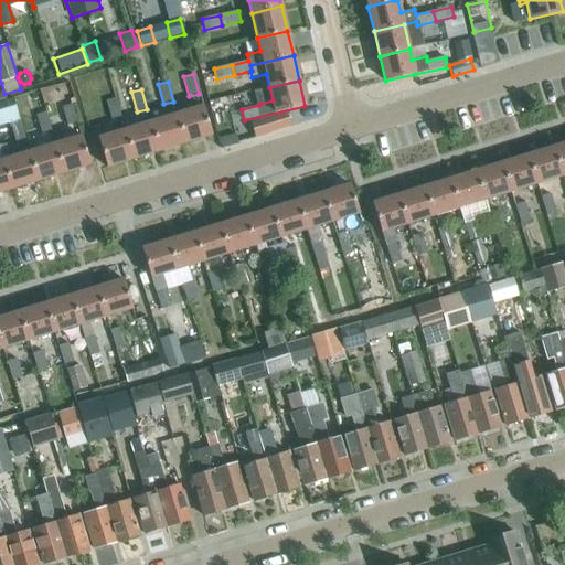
[(121,117),(116,97),(106,100),(110,119),(121,117)]
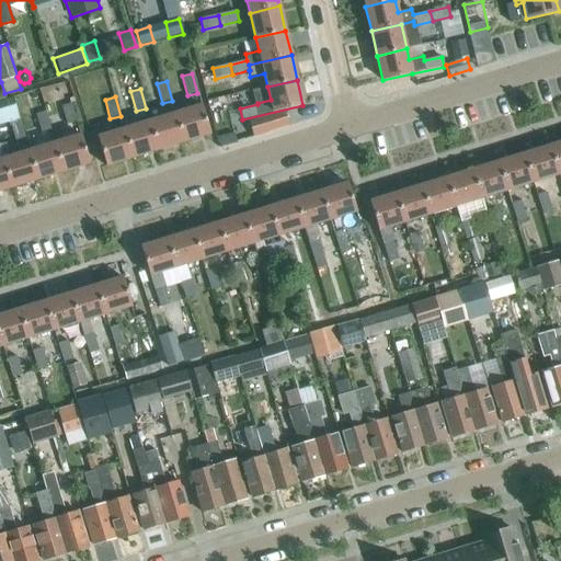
[(14,99),(0,103),(0,123),(10,121),(20,118),(14,99)]
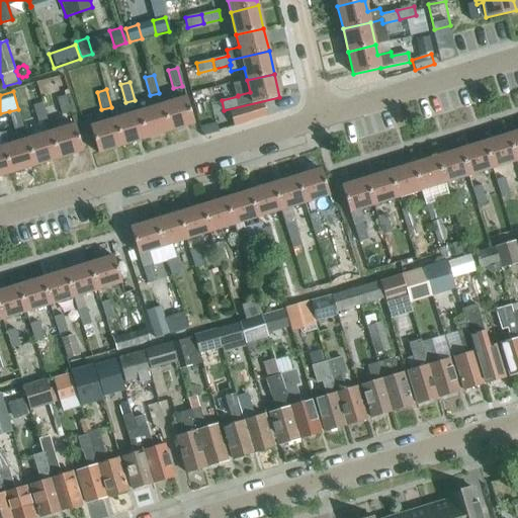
[(71,112),(66,95),(57,97),(61,115),(71,112)]
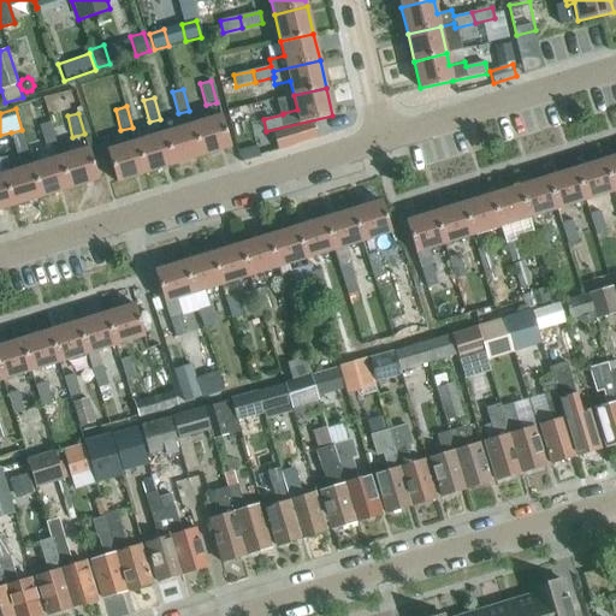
[(221,116),(193,124),(202,157),(231,147),(221,116)]
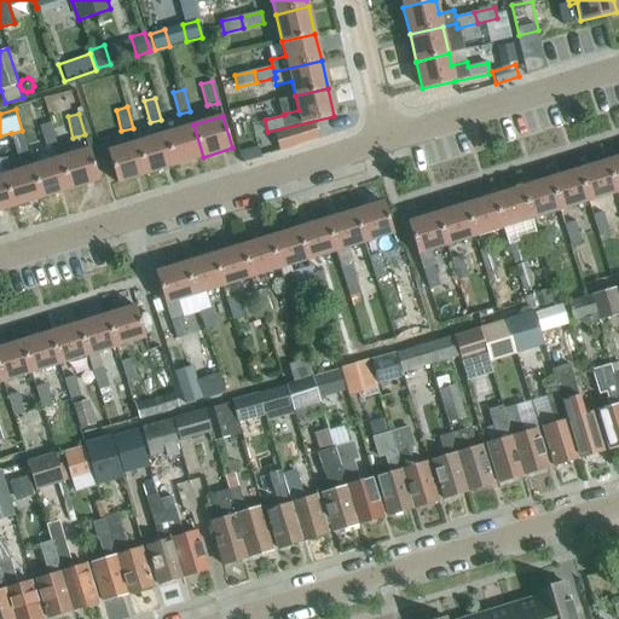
[(318,139),(312,121),(276,132),(281,150),(318,139)]
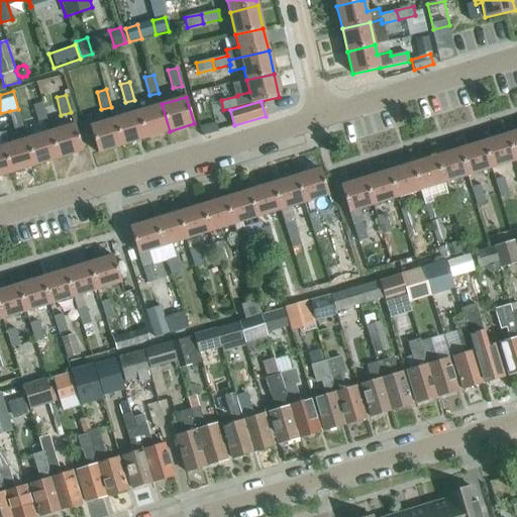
[(47,119),(42,102),(32,104),(38,122),(47,119)]
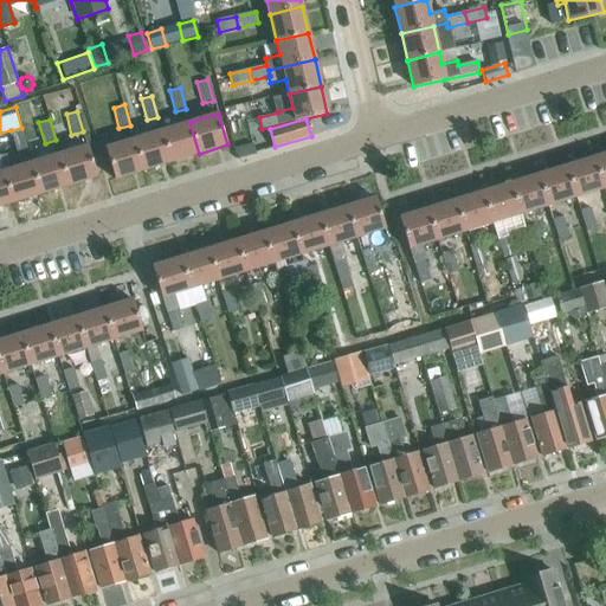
[(199,154),(189,122),(161,130),(171,162),(199,154)]
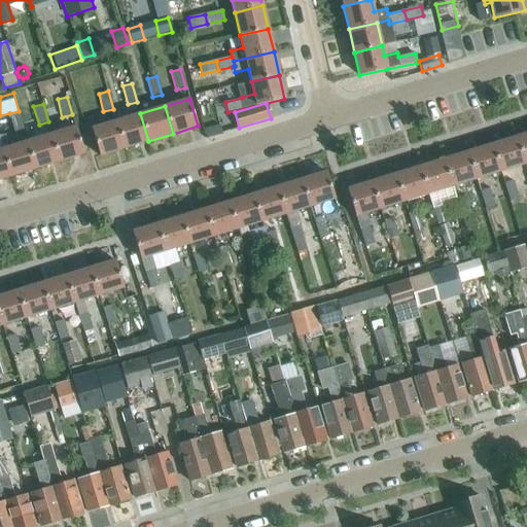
[(24,130),(19,111),(9,113),(14,132),(24,130)]
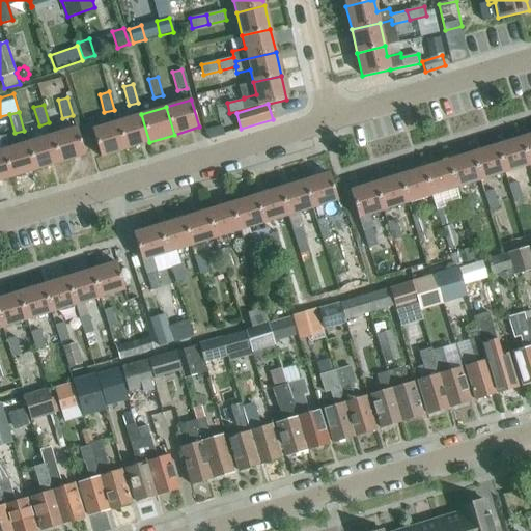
[(149,142),(141,114),(117,121),(126,149),(149,142)]
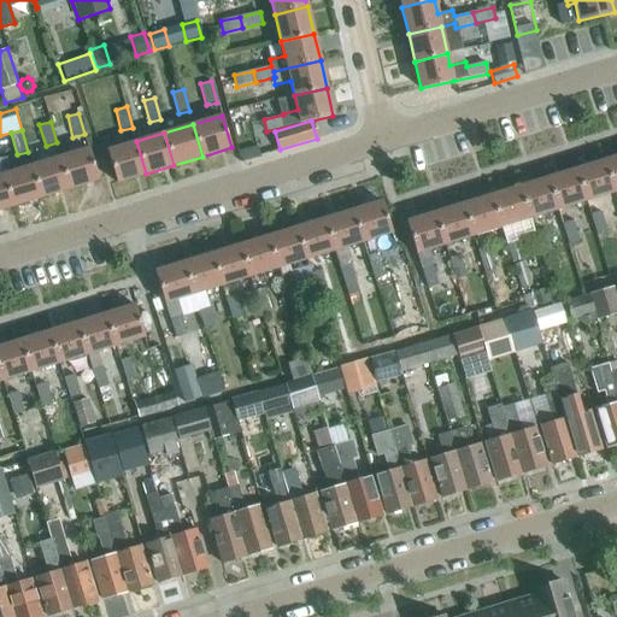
[(146,174),(136,141),(107,151),(117,182),(146,174)]
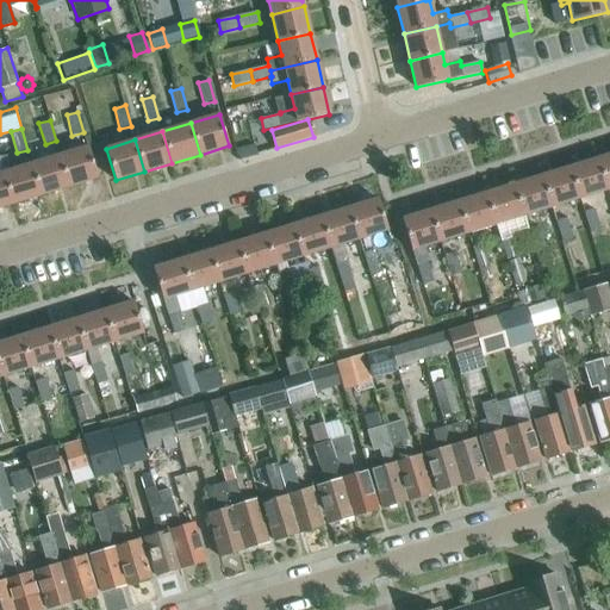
[(87,147),(58,155),(69,187),(98,178),(87,147)]
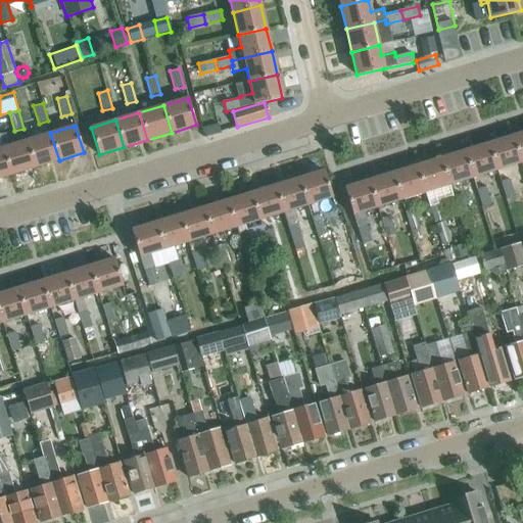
[(522,161),(522,132),(513,136),(521,162),(522,161)]
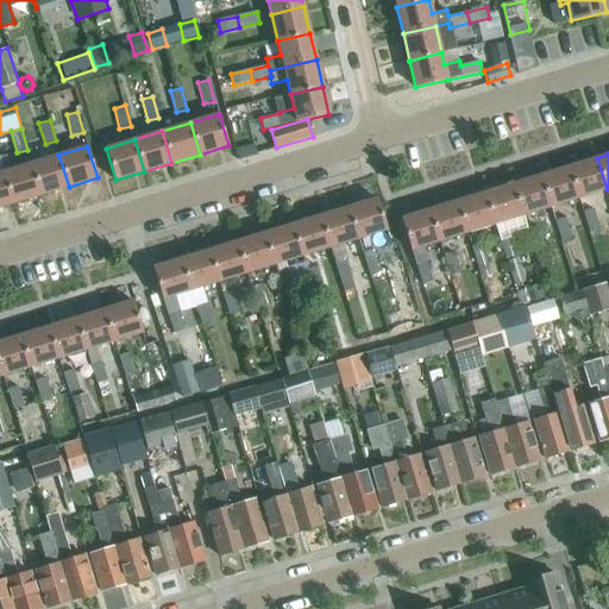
[(69,187),(58,155),(31,163),(41,195),(69,187)]
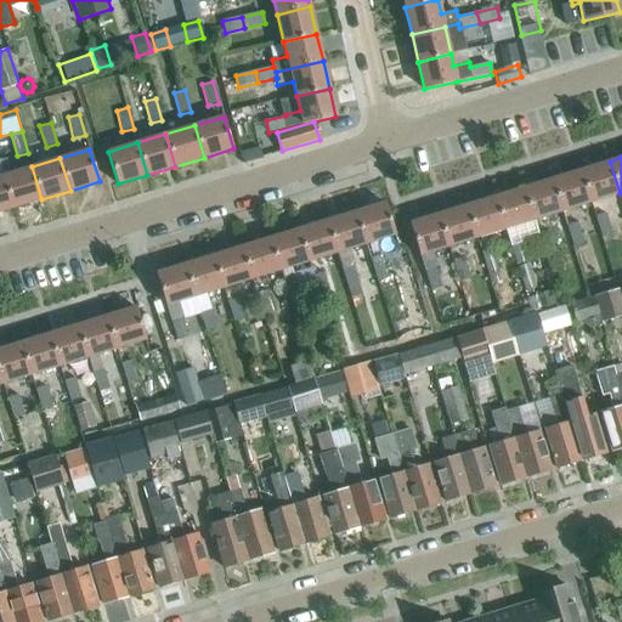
[(620,193),(610,162),(581,170),(591,202),(620,193)]
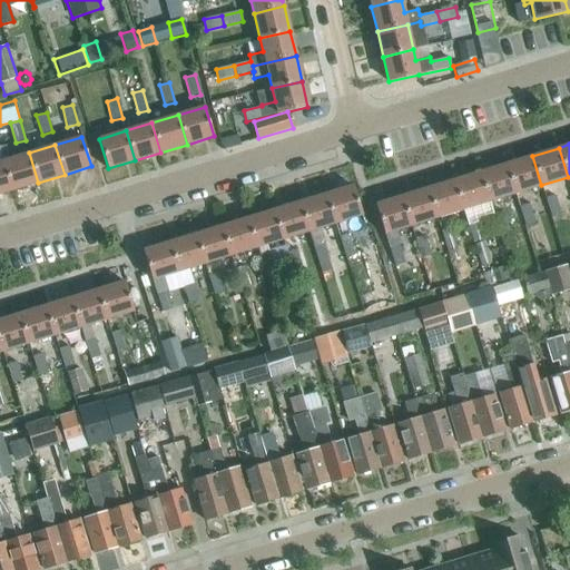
[(38,183),(29,153),(2,161),(12,190),(38,183)]
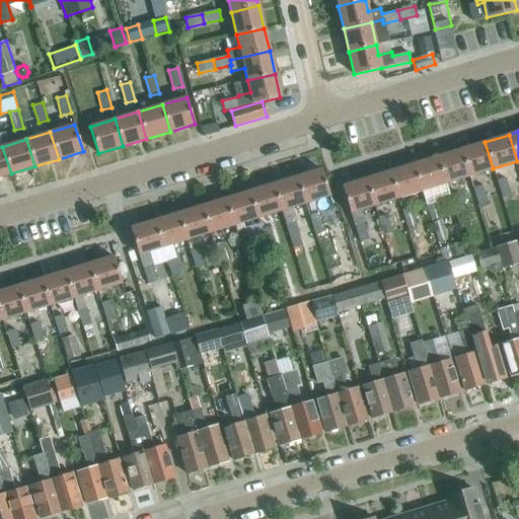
[(493,168),(485,142),(461,149),(469,176),(493,168)]
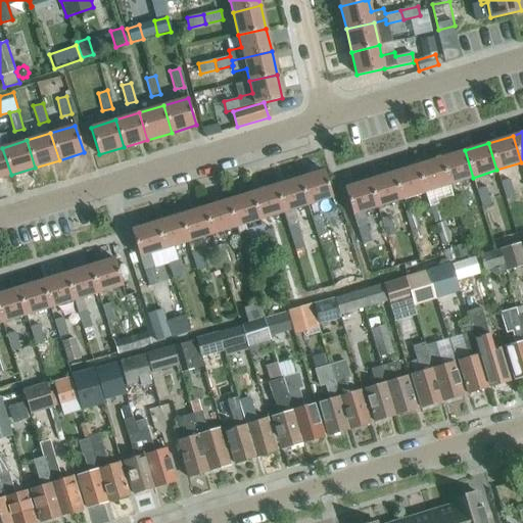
[(0,178),(11,175),(2,148),(0,148),(0,178)]
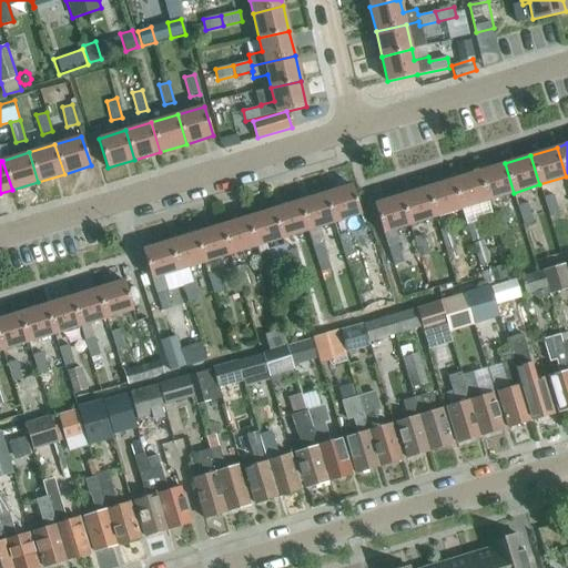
[(514,193),(505,163),(478,171),(487,201),(514,193)]
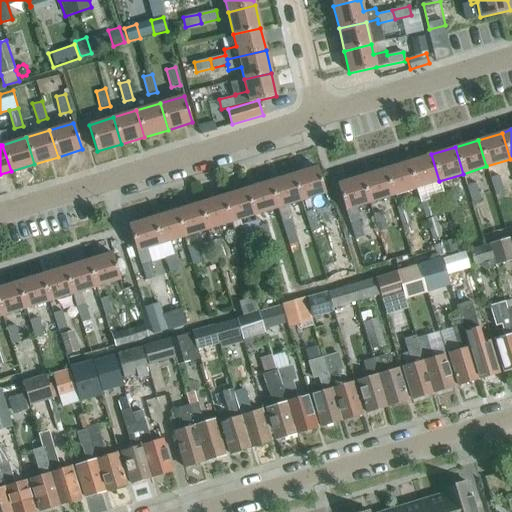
[(439,181),(431,154),(408,162),(416,188),(439,181)]
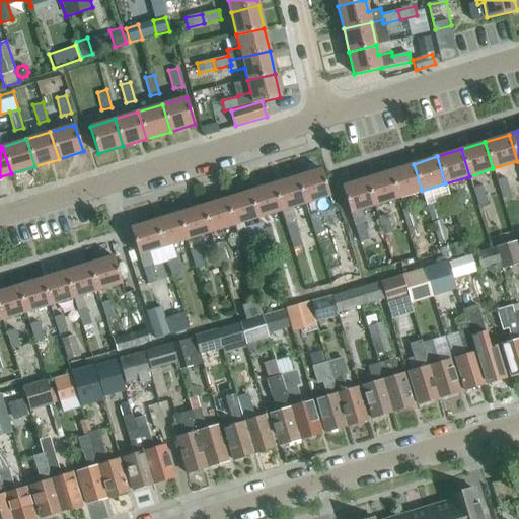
[(422,191),(414,164),(389,171),(398,198),(422,191)]
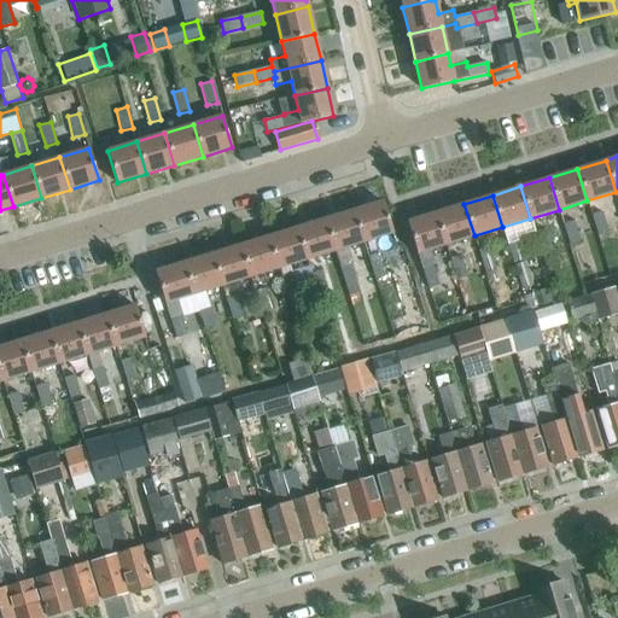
[(383,202),(354,210),(363,243),(392,233),(383,202)]
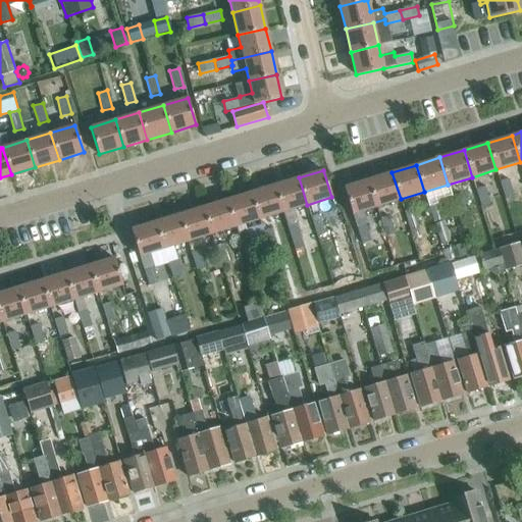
[(401,199),(392,172),(368,179),(376,207),(401,199)]
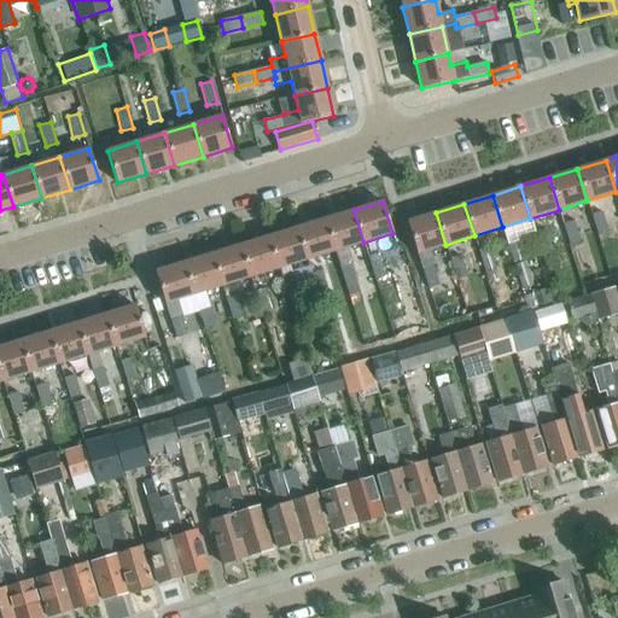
[(353,263),(348,248),(363,243),(354,210),(326,219),(336,251),(334,251),(339,266),(342,266),(347,284),(351,283),(351,284),(357,283),(351,263),(353,263)]
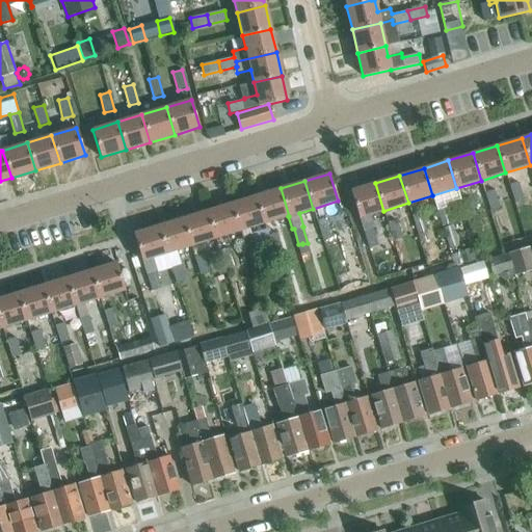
[(524,201),(519,182),(509,185),(514,203),(524,201)]
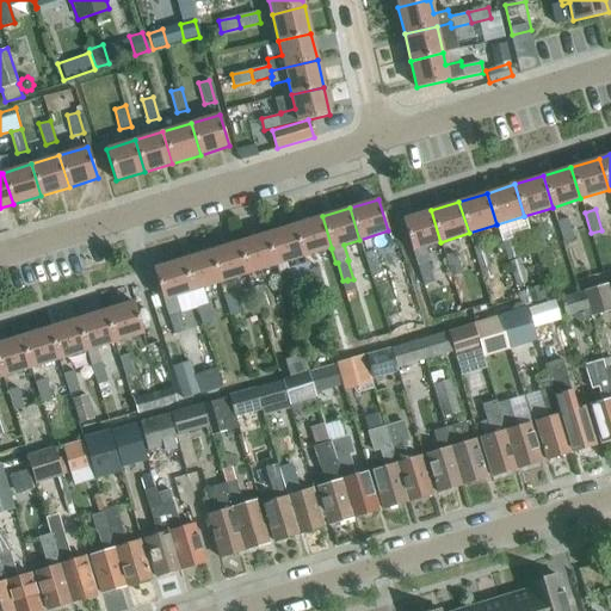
[(440,242),(431,210),(402,220),(412,251),(413,251),(418,266),(429,263),(430,263),(425,247),(440,242)]
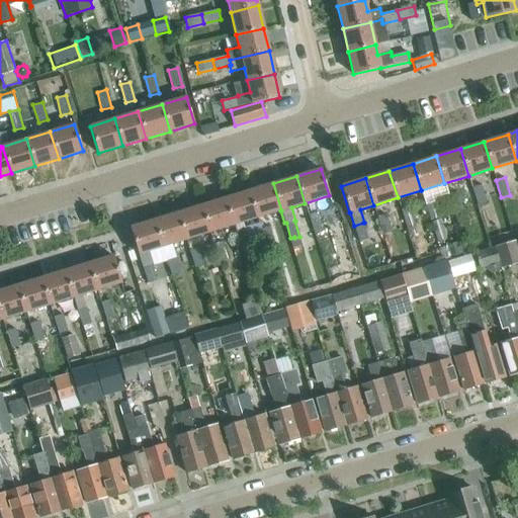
[(267,214),(280,210),(281,210),(273,183),(249,191),(257,218),(265,244),(274,241),(270,228),(271,228),(267,214)]
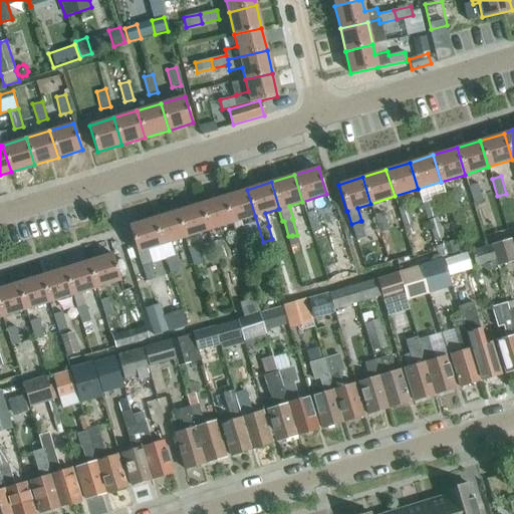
[(483,201),(478,184),(468,187),(474,204),(483,201)]
